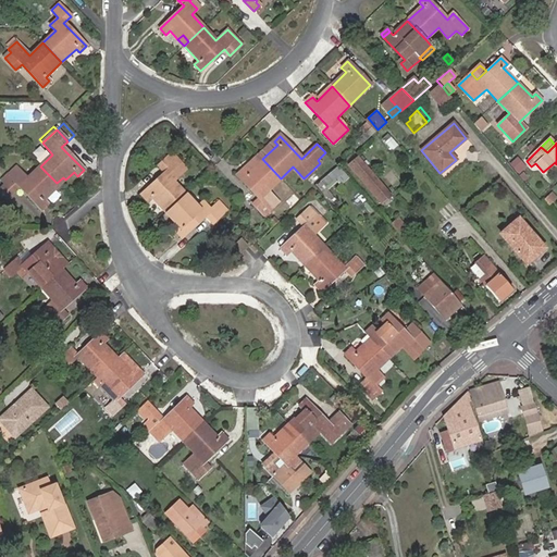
[(169,210),(185,195),(173,182),(187,168),(173,152),(158,166),(164,173),(141,195),(147,201),(151,198),(160,207),(163,203),(169,210)]
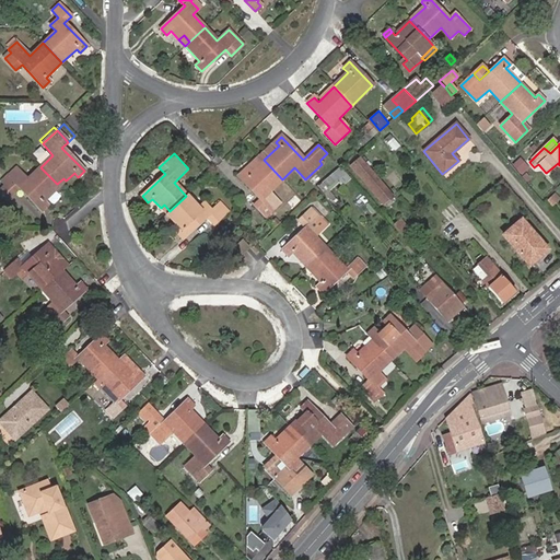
[(269,193),(282,179),(264,160),(259,155),(244,170),(245,171),(238,176),(260,200),(254,206),(266,219),(280,205),(269,193)]
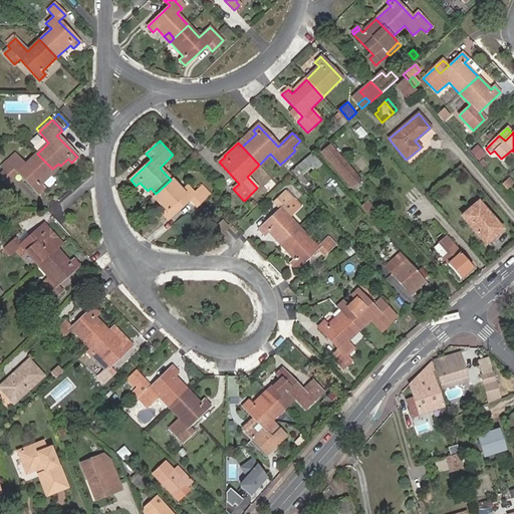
[(351,188),(361,180),(331,145),(325,151),(328,155),(325,158),(351,188)]
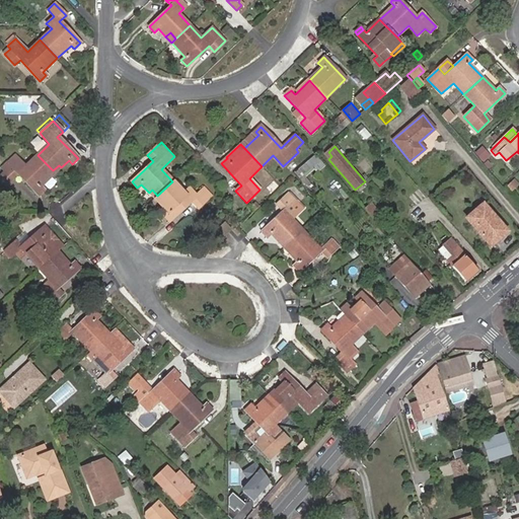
[(490,155),(483,148),(476,154),(483,162),(490,155)]
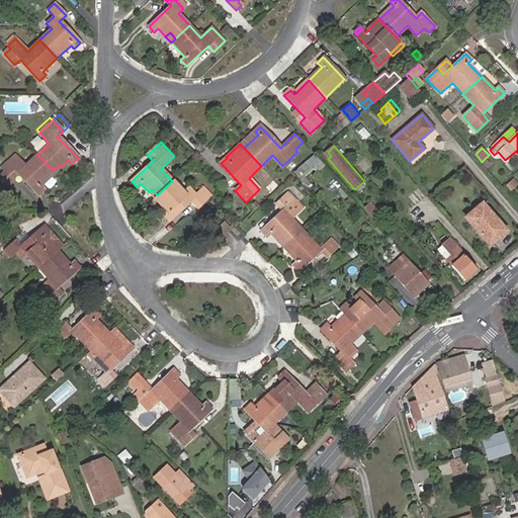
[(53,170),(37,155),(25,166),(15,156),(2,169),(12,179),(17,174),(38,196),(45,190),(40,186),(49,179),(47,176),(53,170)]
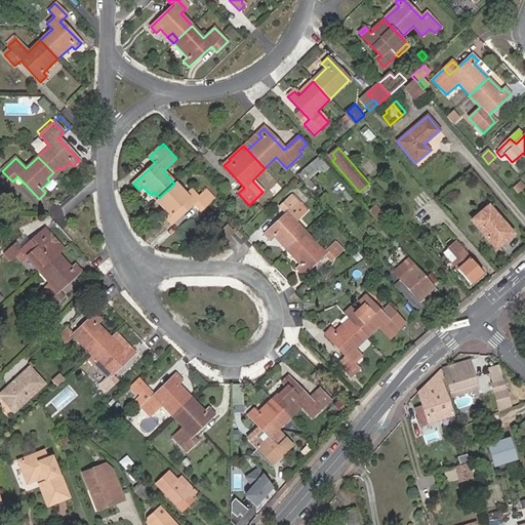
[(318,159),(303,172),(306,176),(316,168),(321,172),(326,168),(318,159)]
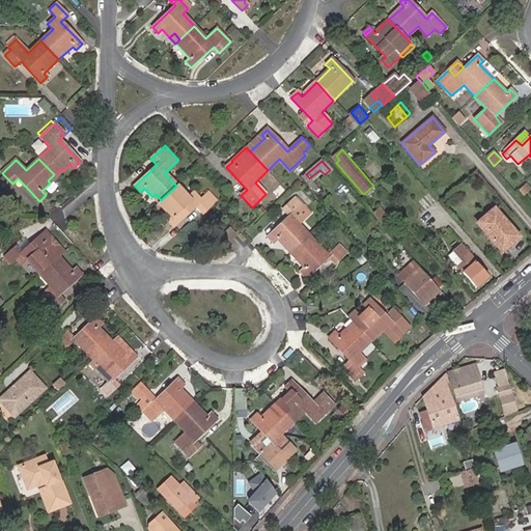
[(54,174),(56,177),(62,171),(60,169),(54,174)]
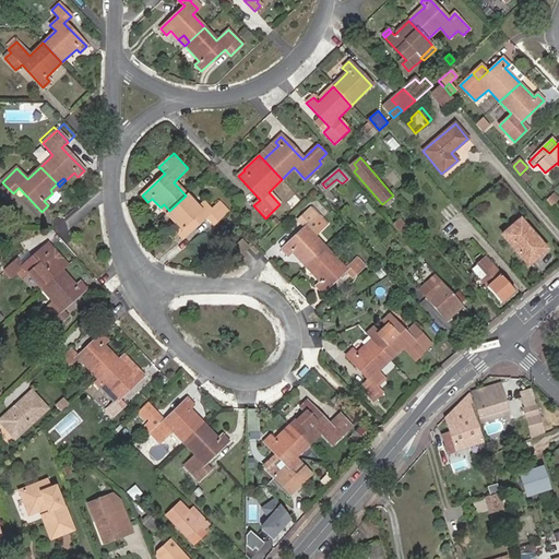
[(52,193),(59,187),(57,183),(50,190),(52,193)]
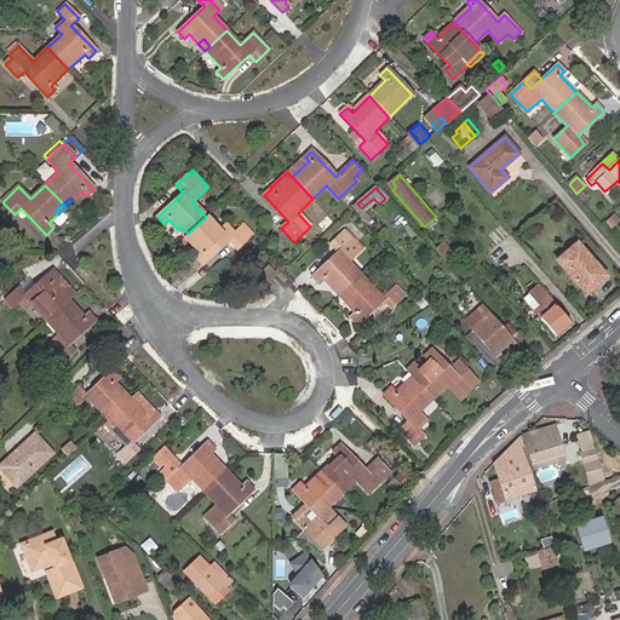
[(236,248),(252,235),(242,225),(234,234),(225,224),(219,230),(206,217),(188,234),(194,240),(190,244),(201,254),(197,257),(204,264),(229,241),(236,248)]
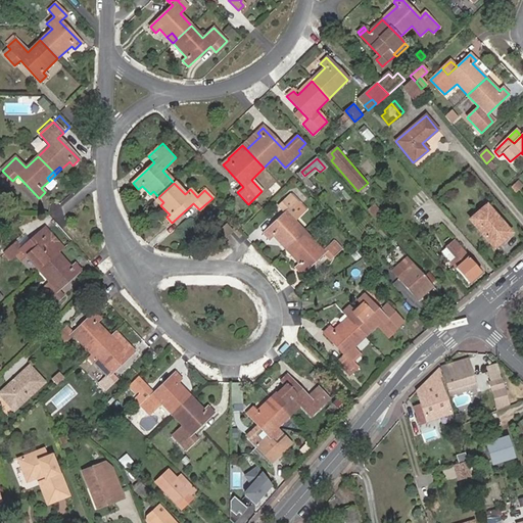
[(338,183),(331,189),(335,193),(342,188),(338,183)]
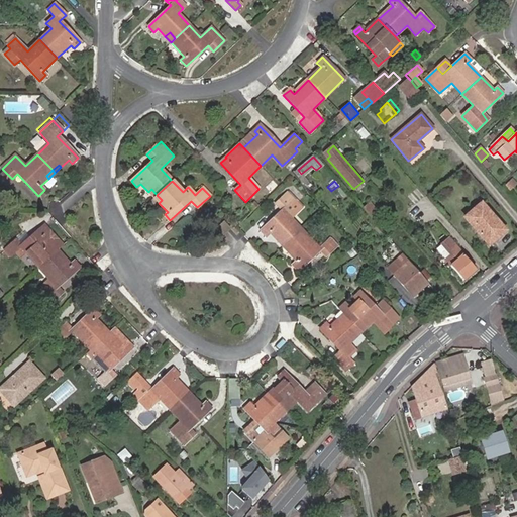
[(148,192),(153,198),(157,195),(151,189),(148,192)]
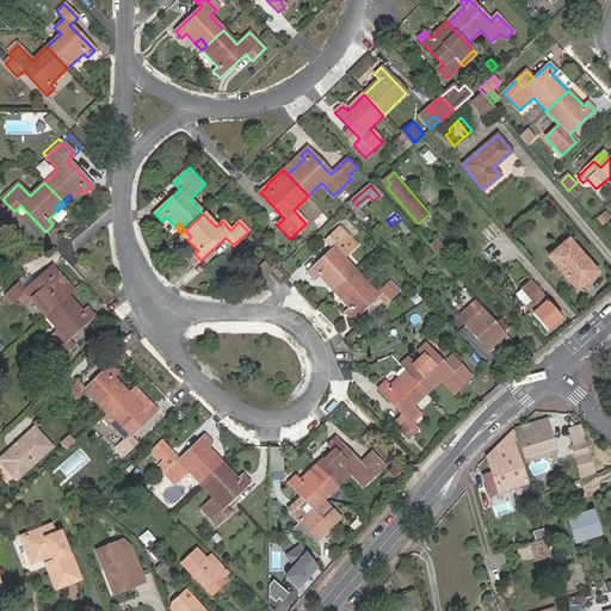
[(338,289),(357,272),(344,258),(357,245),(340,227),(327,241),(333,248),(308,272),(314,279),(319,276),(328,285),(332,283),(338,289)]
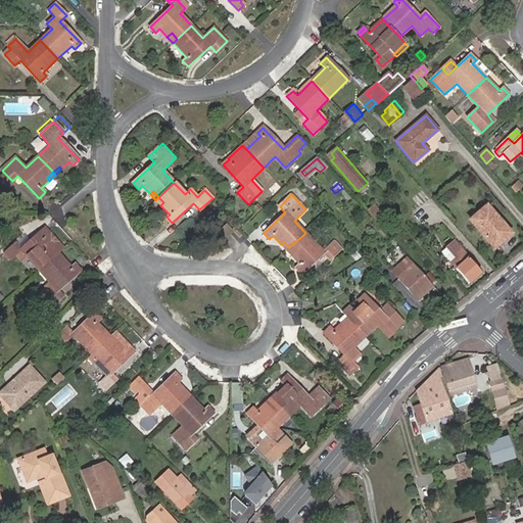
[(477,228),(493,214),(486,206),(470,220),(477,228)]
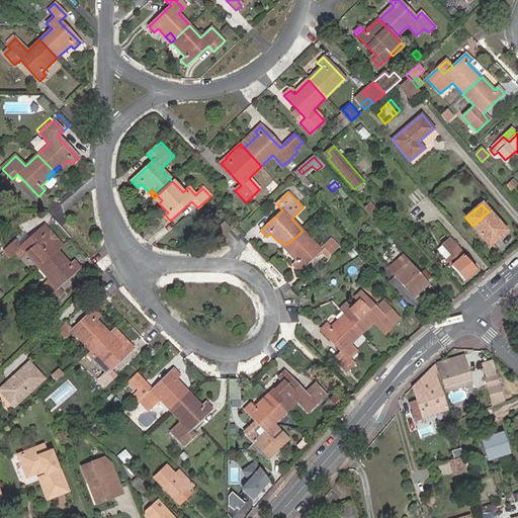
[(367,205),(363,209),(370,219),(375,214),(367,205)]
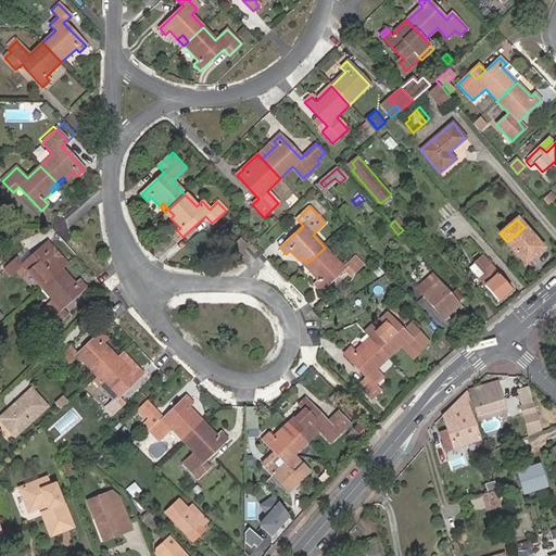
[(542,249),(525,227),(507,242),(525,264),(542,249)]
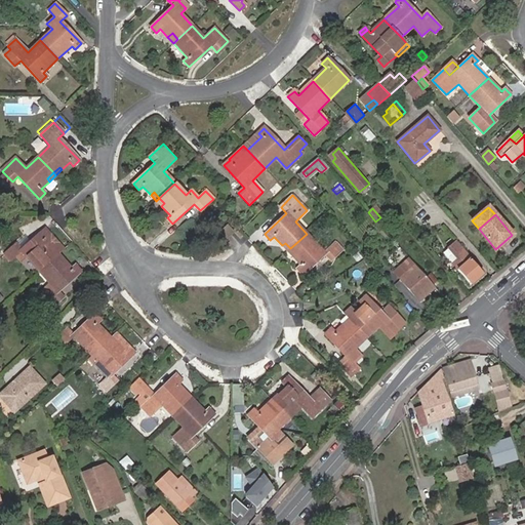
[(219,232),(227,240),(235,233),(228,225),(219,232)]
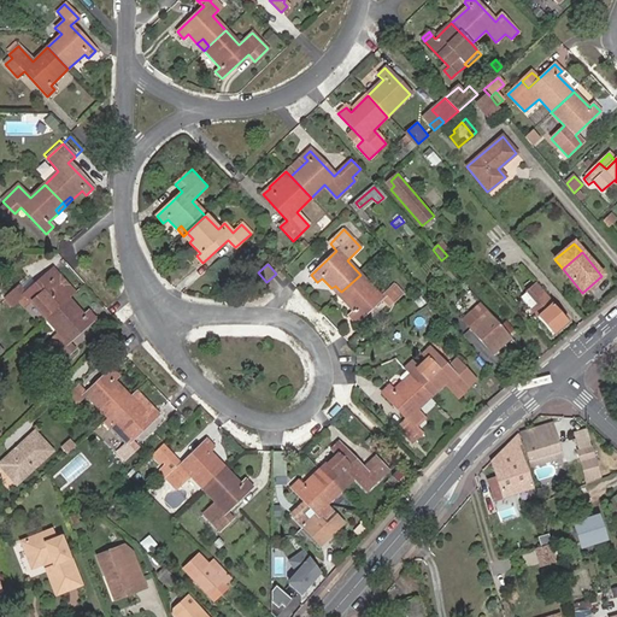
[(23,295),(45,318),(63,303),(66,299),(74,293),(59,276),(57,278),(51,271),(23,295)]
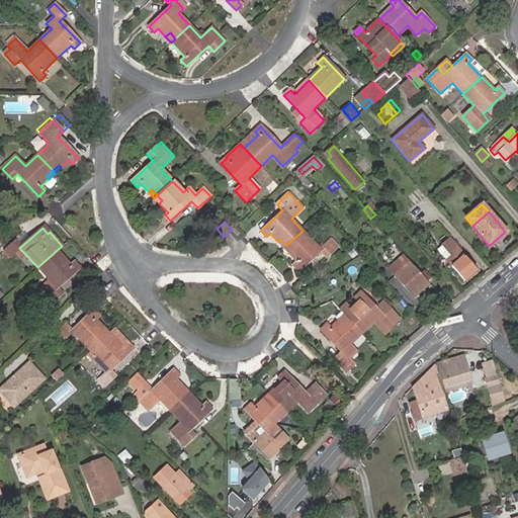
[(321,250),(303,231),(286,245),(291,251),(288,253),(296,262),(293,265),(297,270),(321,250)]
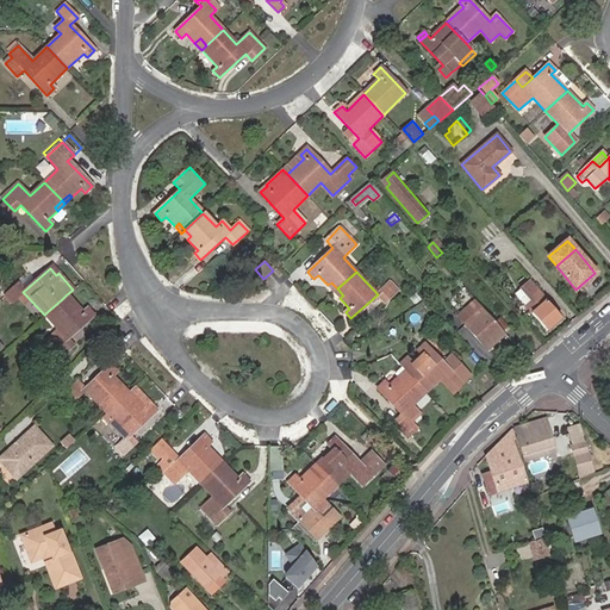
[(388,284),(378,294),(385,303),(396,292),(388,284)]
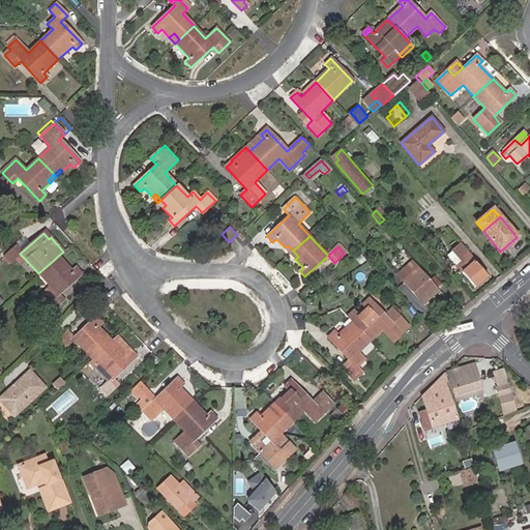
[(9,263),(20,254),(15,247),(4,257),(9,263)]
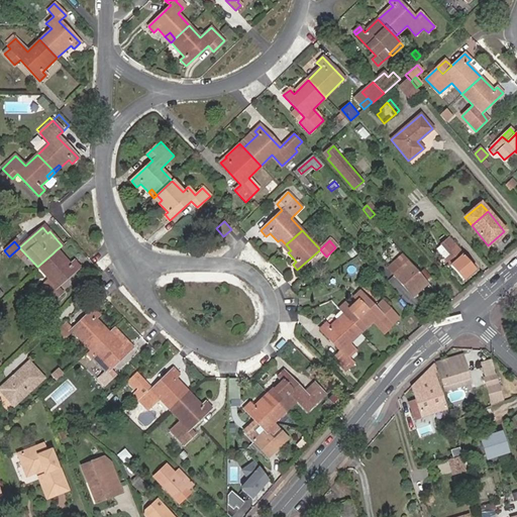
[(56,250),(53,253),(58,259),(61,255),(56,250)]
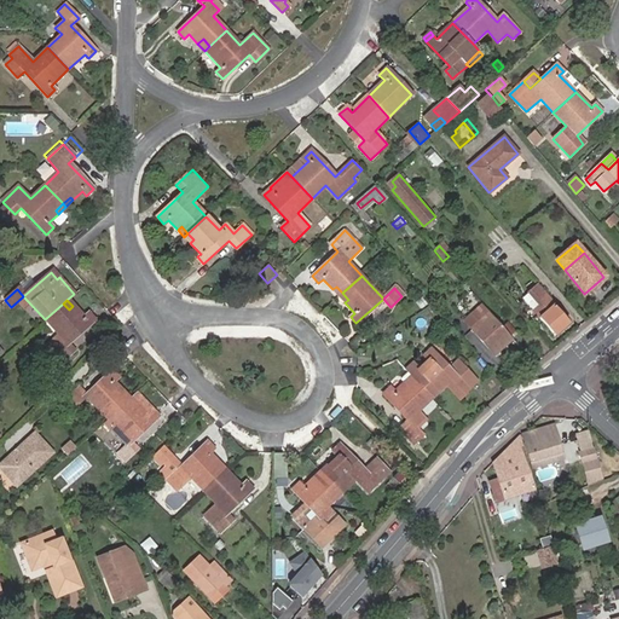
[(63,304),(45,319),(67,345),(93,320),(87,313),(82,318),(73,306),(69,310),(63,304)]
